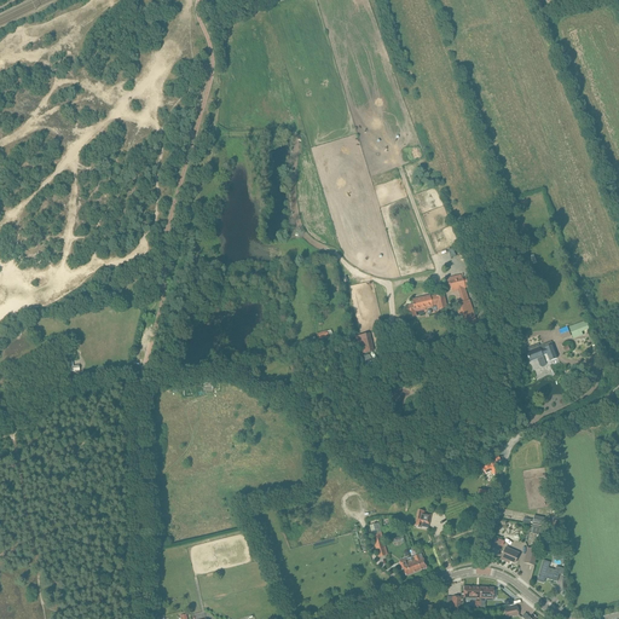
[(461,275),(446,278),(447,283),(450,283),(451,288),(451,289),(458,287),(463,302),(469,300),(466,289),(466,288),(468,288),(466,278),(463,279),(463,278),(462,278),(461,275)]
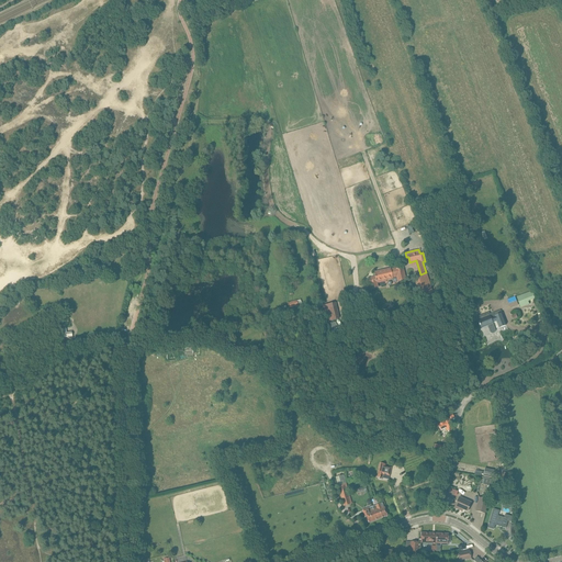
[(375,277),(369,278),(372,289),(379,287),(378,282),(393,279),(392,277),(396,276),(397,282),(406,280),(403,268),(395,270),(395,268),(391,269),(390,269),(374,272),(375,277)]
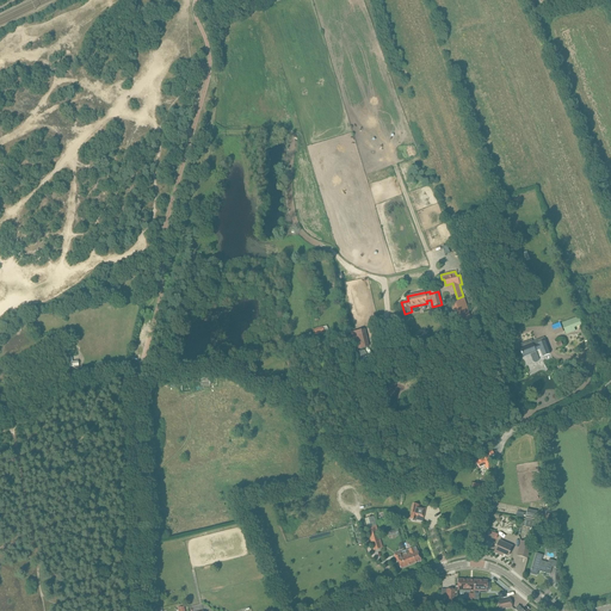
[(456,298),(450,301),(457,322),(470,318),(463,296),(457,298),(456,298)]
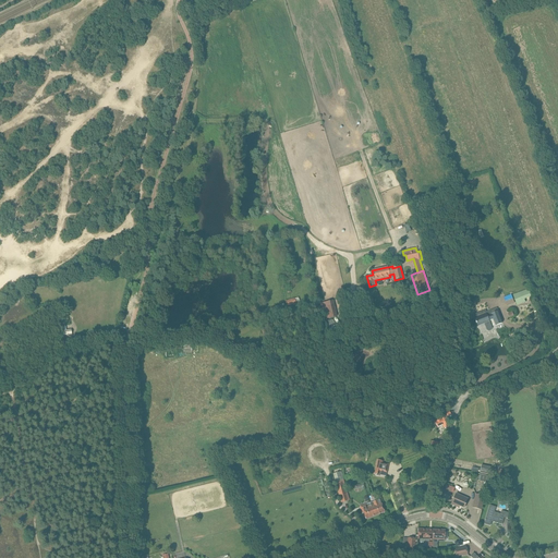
[(529,289),(513,295),(518,305),(525,303),(524,300),(532,296),(529,289)]
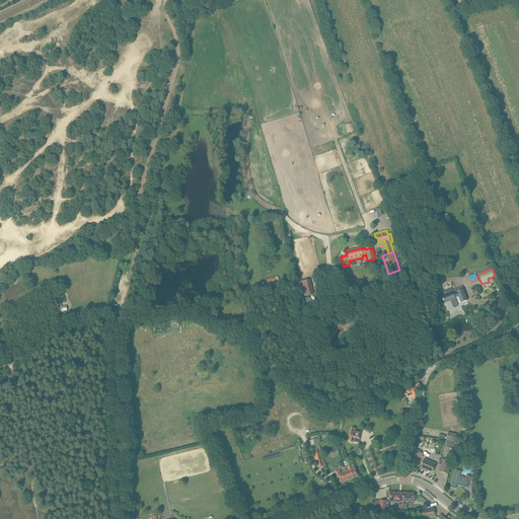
[(274,278),(266,280),(267,286),(276,284),(276,282),(279,281),(278,277),(274,278)]
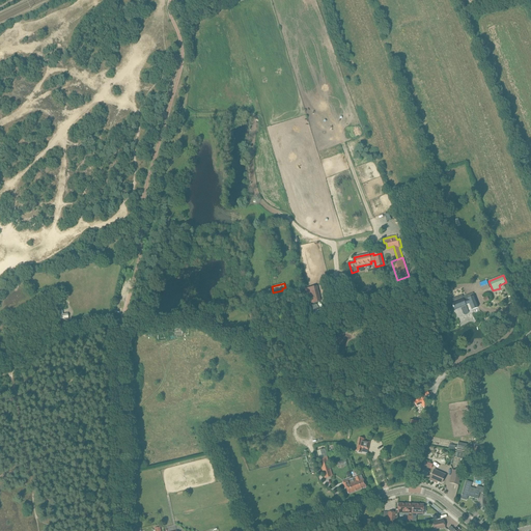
[(304,287),(307,303),(319,301),(315,285),(304,287)]
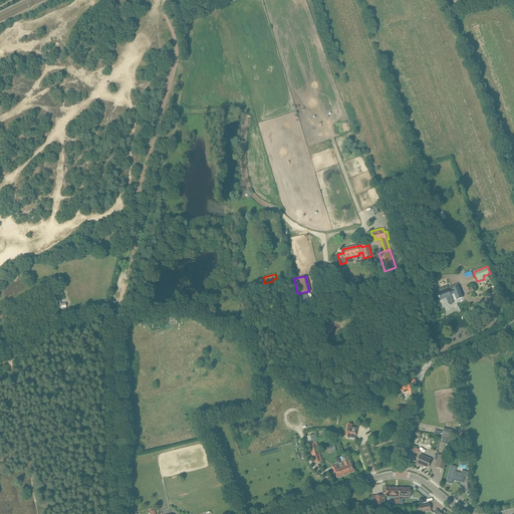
[(447,286),(436,290),(439,298),(439,297),(440,300),(446,297),(447,299),(449,300),(450,299),(451,298),(450,295),(454,294),(456,300),(463,297),(461,293),(458,284),(448,288),(447,286)]
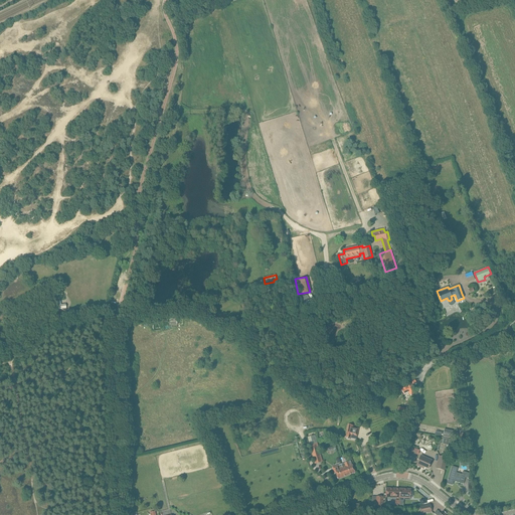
[(60,300),(53,301),(54,306),(53,306),(54,312),(59,311),(58,310),(63,309),(63,311),(66,311),(66,309),(65,304),(61,305),(60,300)]
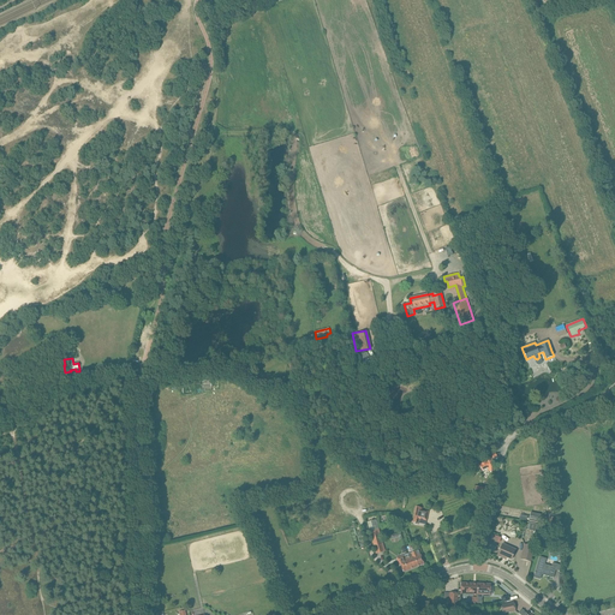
[(484,463),(479,465),(482,472),(488,470),(489,472),(490,471),(491,472),(493,471),(493,470),(494,470),(493,467),(495,466),(491,458),(484,461),(484,463)]
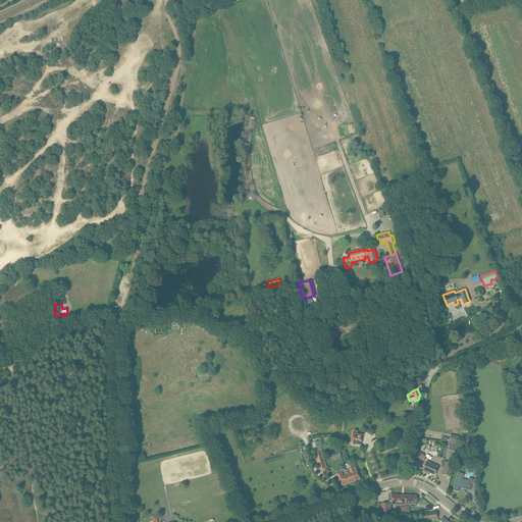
[(353,430),(351,444),(355,445),(356,441),(361,442),(362,442),(363,434),(358,433),(358,431),(353,430)]
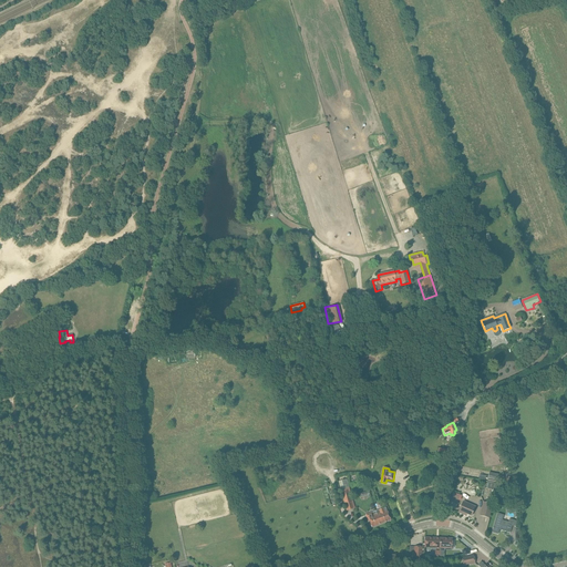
[(347,480),(338,482),(341,491),(347,511),(354,508),(349,488),(347,480)]
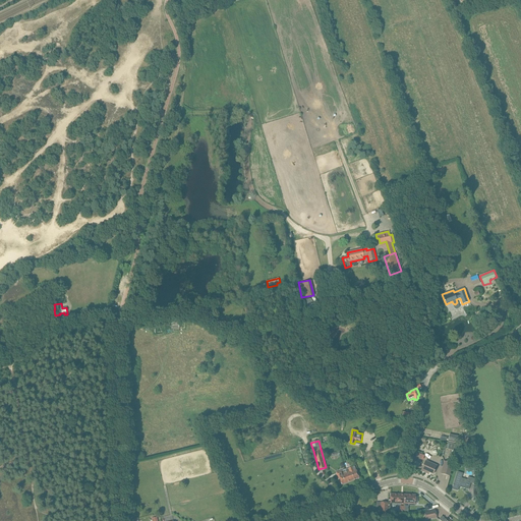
[(443,457),(451,460),(454,449),(452,449),(453,444),(447,442),(443,457)]
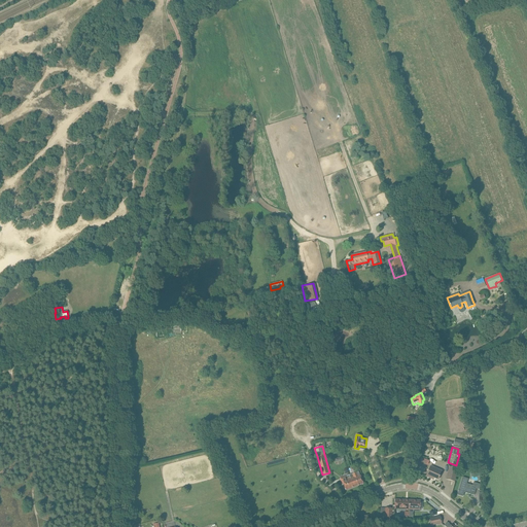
[(430,466),(426,477),(431,479),(431,478),(437,480),(442,471),(430,466)]
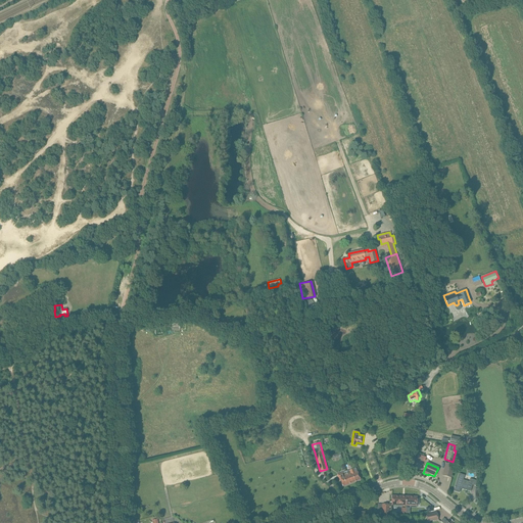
[(445,464),(442,476),(452,478),(455,466),(452,465),(445,464)]
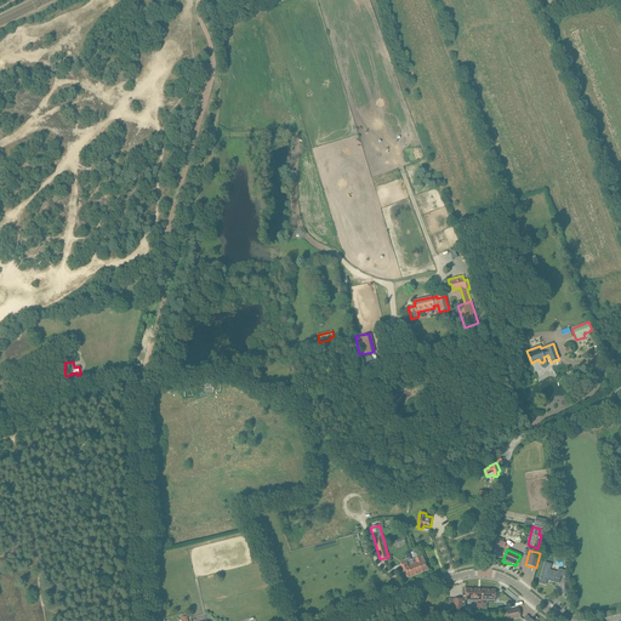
[(422,556),(411,560),(412,563),(415,568),(416,568),(417,574),(428,570),(426,564),(425,560),(422,556)]
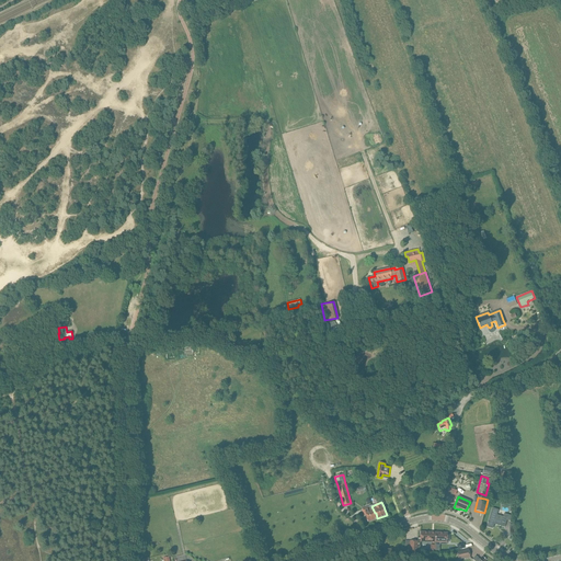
[(369,507),(363,508),(364,512),(366,516),(368,522),(377,518),(376,513),(375,513),(373,508),(371,506),(369,507)]
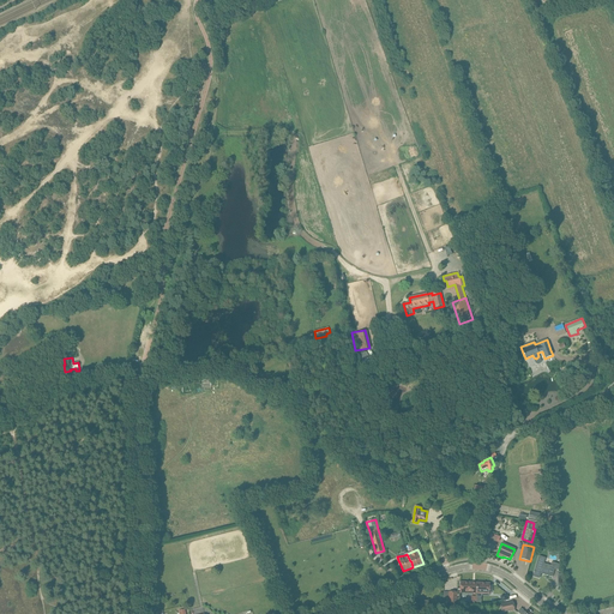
[(535,571),(533,577),(539,578),(541,573),(552,577),(554,571),(554,570),(559,571),(560,565),(552,563),(551,566),(549,570),(542,567),(543,564),(546,558),(539,557),(535,571)]
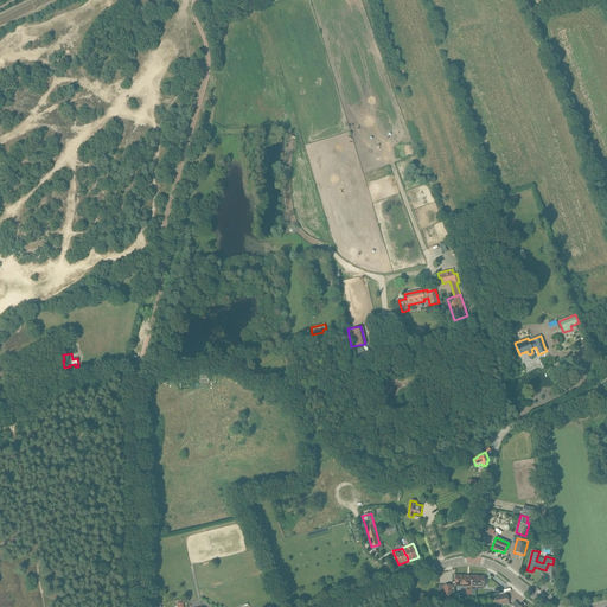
[(452,586),(452,593),(454,593),(455,586),(470,587),(470,576),(455,575),(454,582),(452,582),(452,586)]
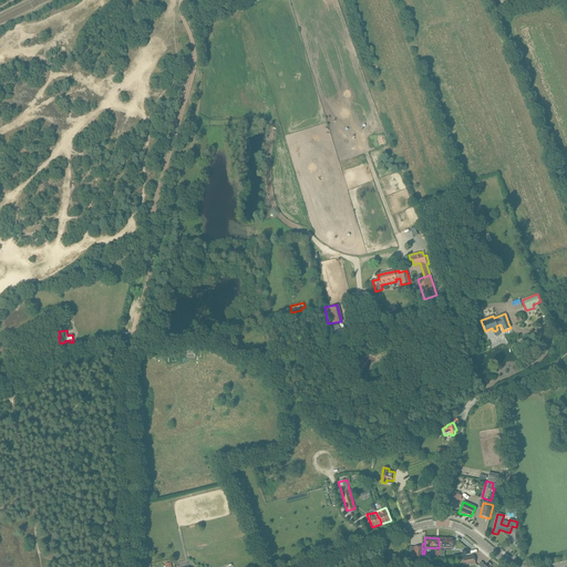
[(439,538),(439,548),(440,548),(444,548),(452,548),(452,547),(454,547),(455,540),(452,540),(453,538),(439,538)]
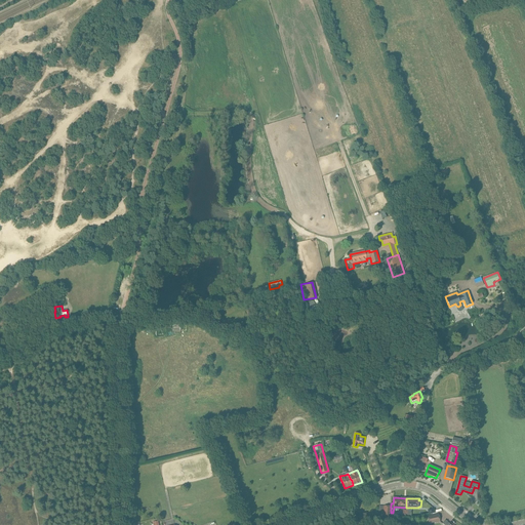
[(439,515),(428,517),(429,524),(440,522),(439,515)]
